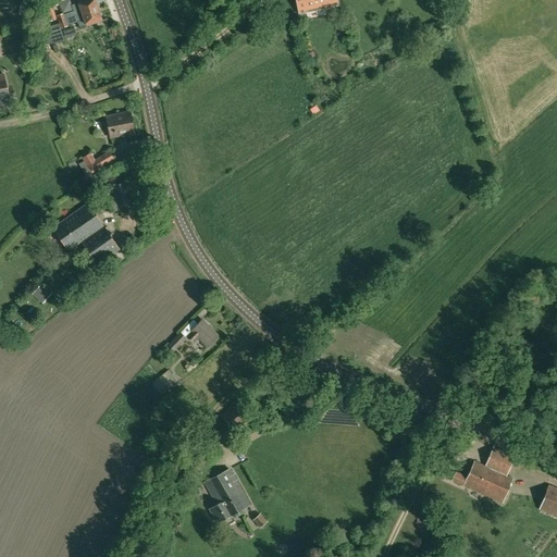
[(57,16),(59,23),(97,9),(94,0),(88,0),(78,3),(79,4),(77,5),(76,3),(71,5),(73,11),(63,14),(63,13),(57,16)]
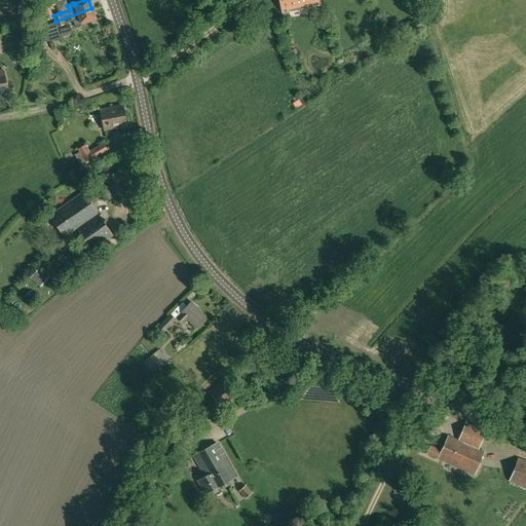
[(278,0),(279,1),(282,12),(289,11),(288,6),(305,3),(306,7),(307,7),(318,5),(317,0),(278,0)]
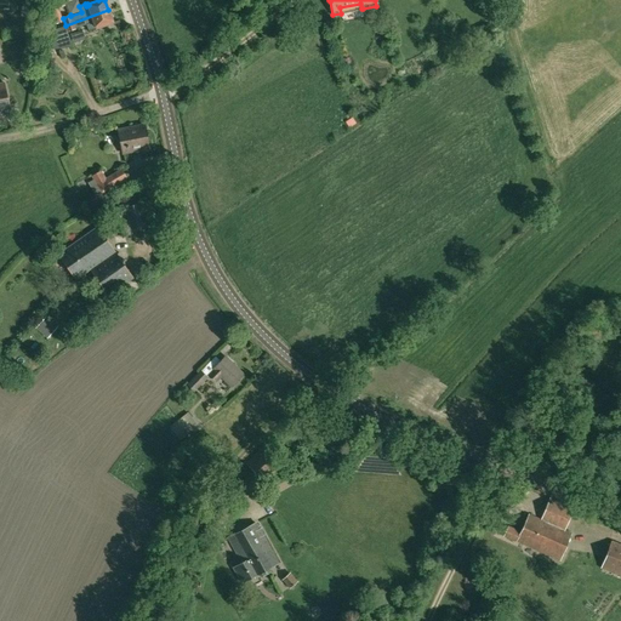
[(108,10),(66,26),(52,30),(51,29),(45,32),(45,51),(72,47),(68,32),(74,30),(74,29),(86,26),(89,30),(113,22),(108,10)]
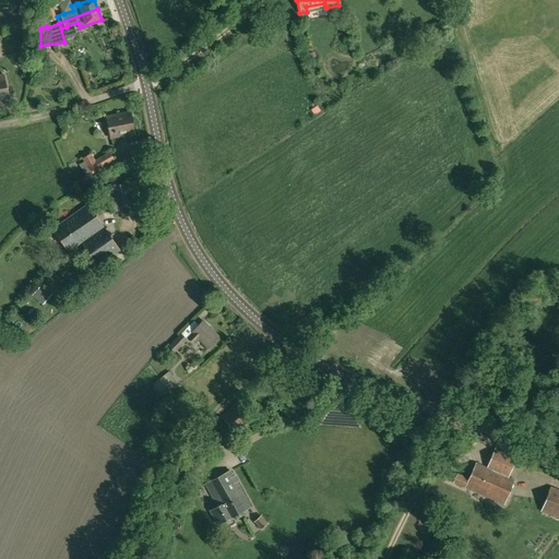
[(20,56),(16,64),(23,67),(25,58),(20,56)]
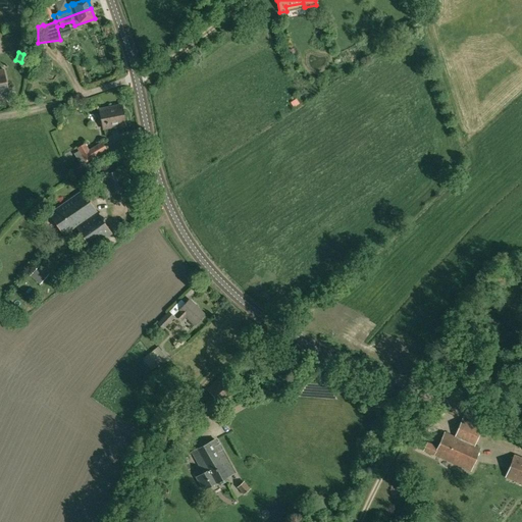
[(0,70),(0,97),(9,96),(4,70),(0,70)]
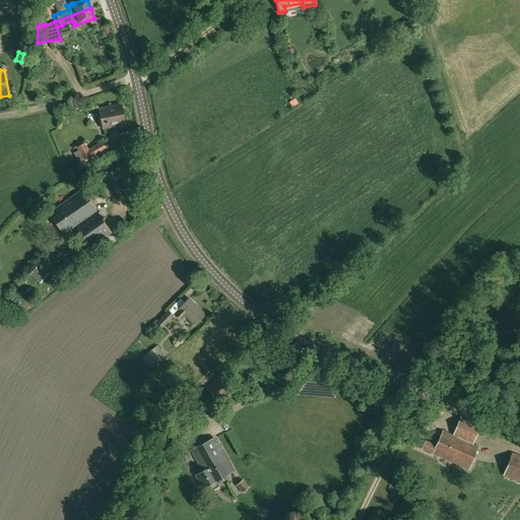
[(100,110),(103,128),(125,124),(122,106),(100,110)]
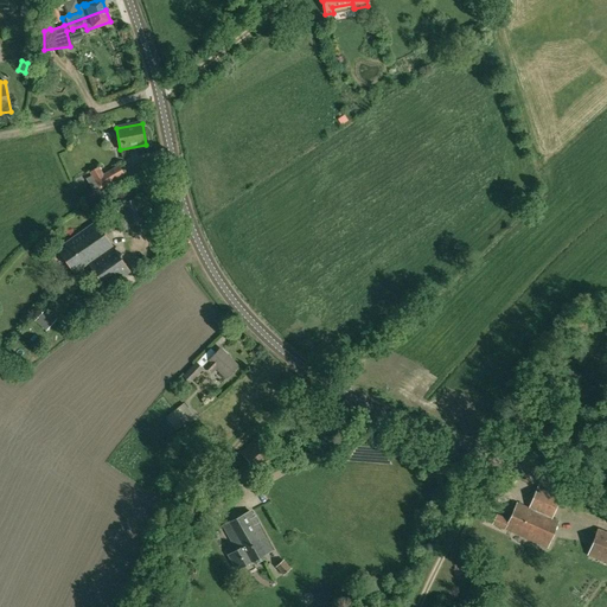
[(89,172),(91,176),(87,179),(94,191),(100,189),(101,190),(109,184),(113,191),(126,181),(122,176),(125,174),(119,166),(103,174),(100,167),(89,172)]
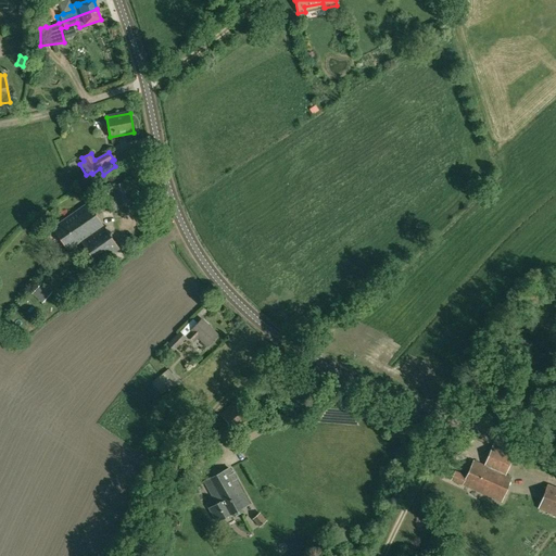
[(112,186),(117,206),(131,202),(127,182),(112,186)]
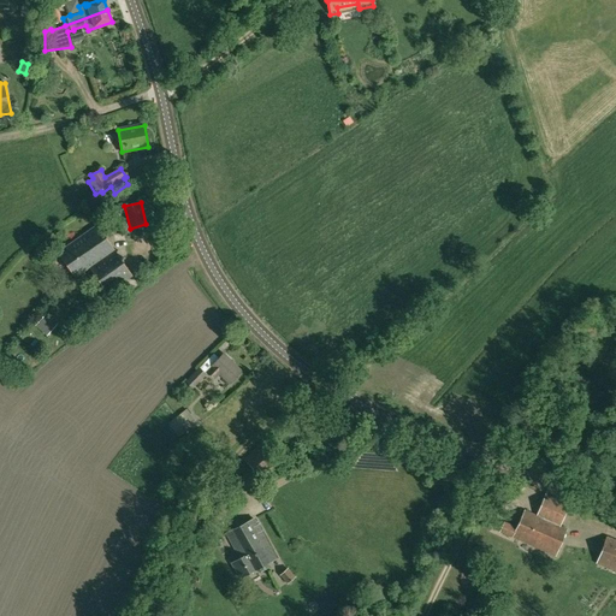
[(90,267),(114,250),(98,225),(58,253),(76,278),(90,268),(90,267)]
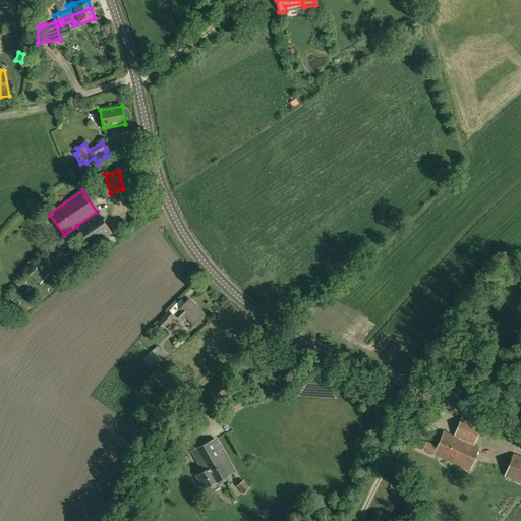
[(76,226),(76,227),(92,248),(112,233),(97,212),(76,226)]
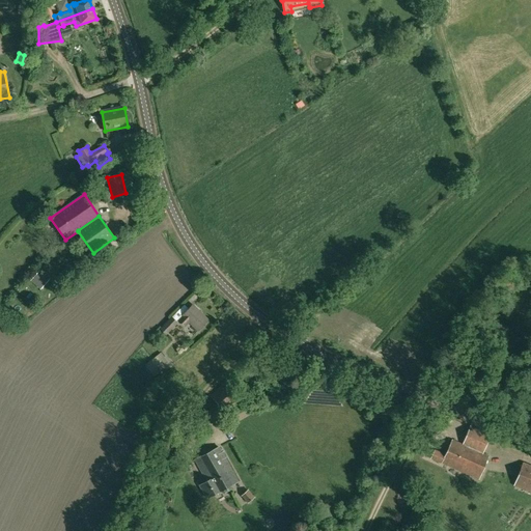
[(40,271),(31,282),(40,290),(51,280),(40,271)]
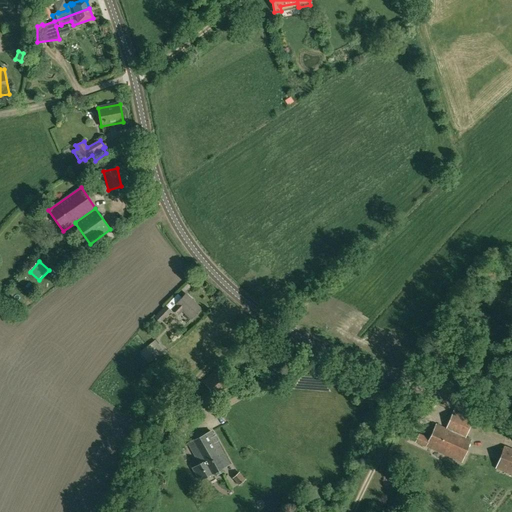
[(178,315),(182,311),(191,319),(202,308),(186,293),(175,304),(176,305),(171,309),(178,315)]
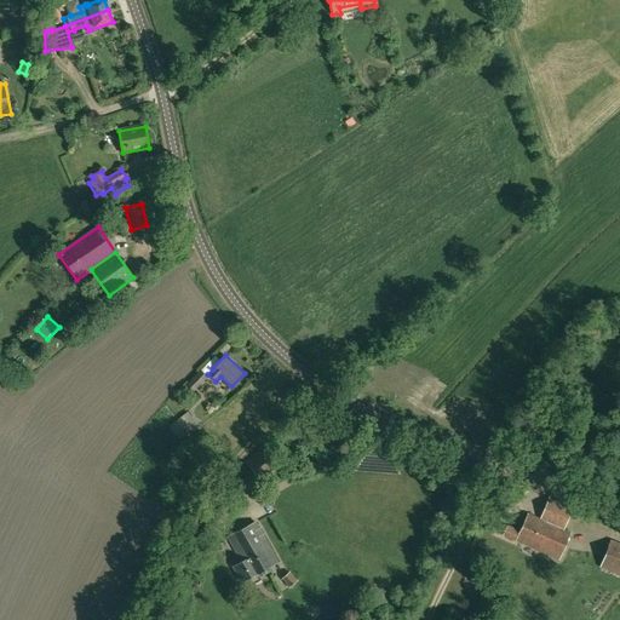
[(185,384),(194,392),(208,377),(200,369),(185,384)]
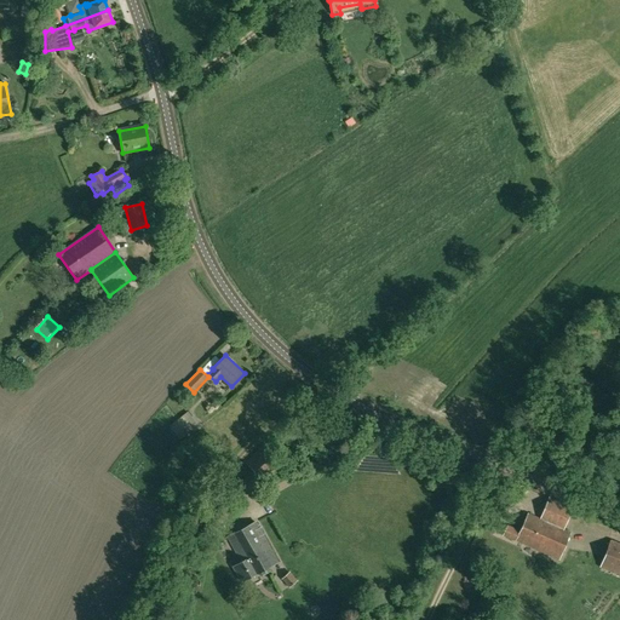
[(168,426),(181,441),(199,425),(188,412),(168,426)]
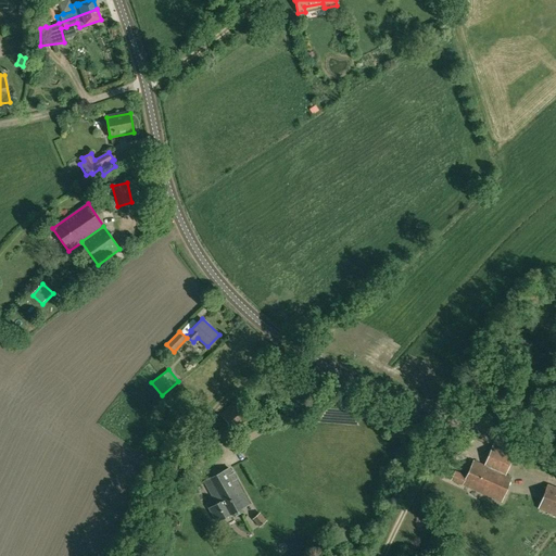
[(493,445),(484,465),(474,460),(467,476),(456,471),(452,481),(500,503),(512,478),(505,475),(514,455),(493,445)]
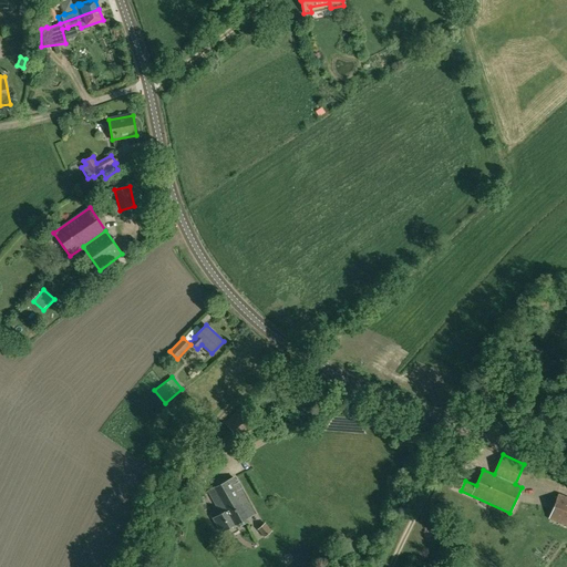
[(191,477),(200,483),(213,464),(204,457),(191,477)]
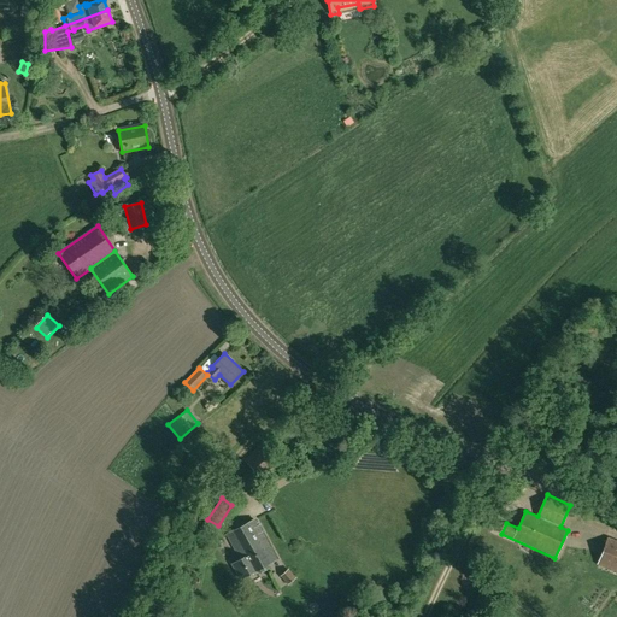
[(277,559),(262,533),(254,519),(227,534),(241,559),(231,564),(240,581),(277,559)]
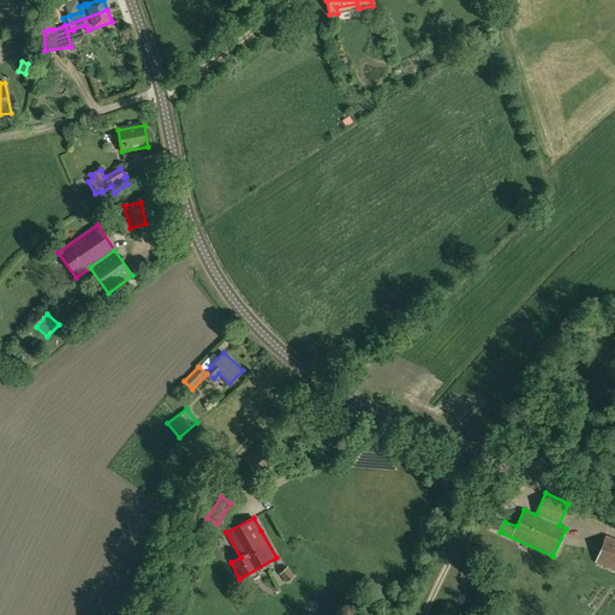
[(614,539),(605,537),(596,561),(614,568),(614,539)]
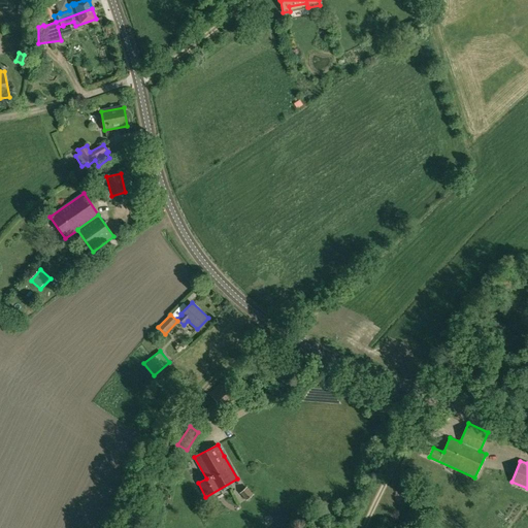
[(246,487),(239,493),(246,500),(254,494),(246,487)]
